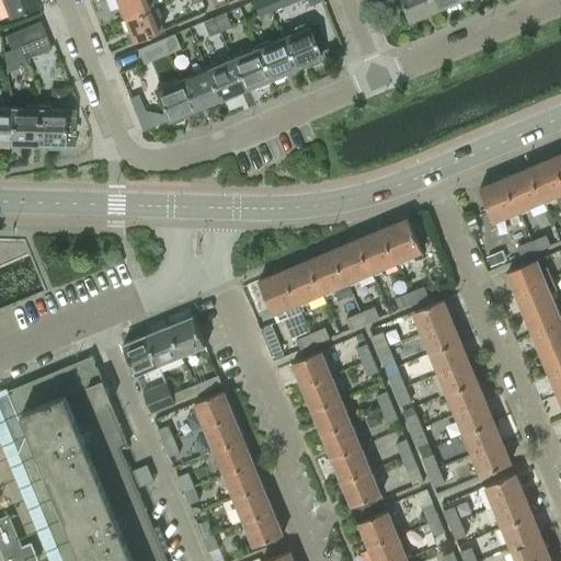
[(38,6),(35,0),(1,0),(9,16),(38,6)]
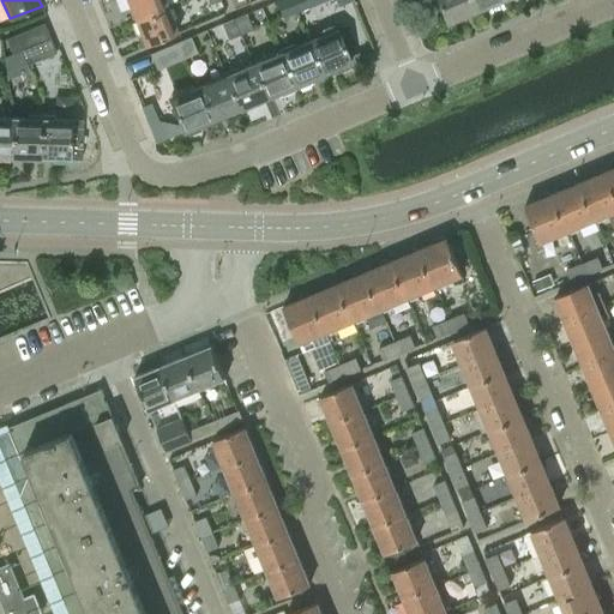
[(126,0),(134,18),(166,6),(163,0),(126,0)]
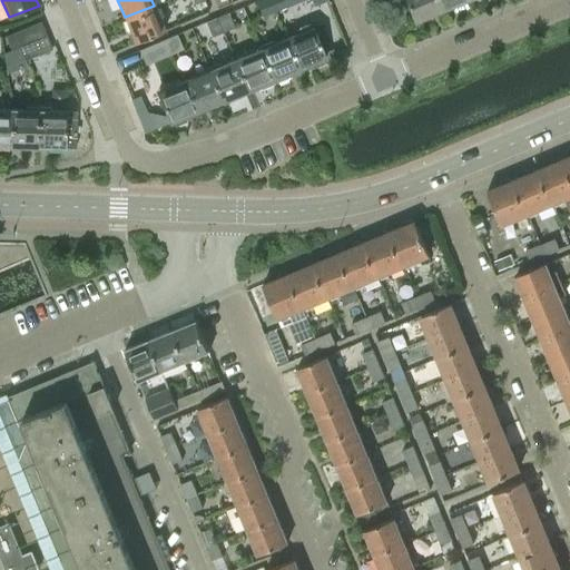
[(262,16),(274,11),(269,0),(257,0),(256,1),(262,16)]
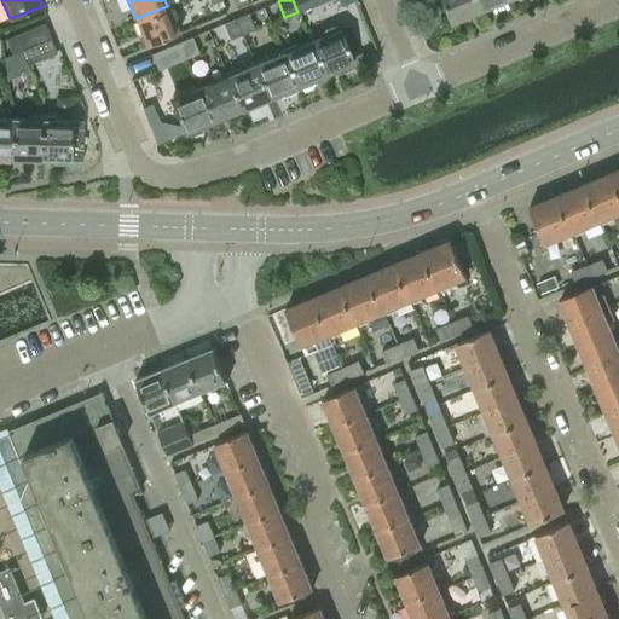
[(293,0),(298,12),(327,0),(293,0)]
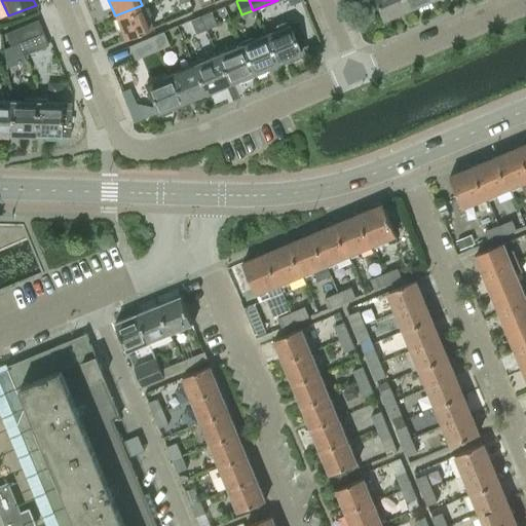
[(402,0),(373,0),(381,20),(406,9),(402,0)]
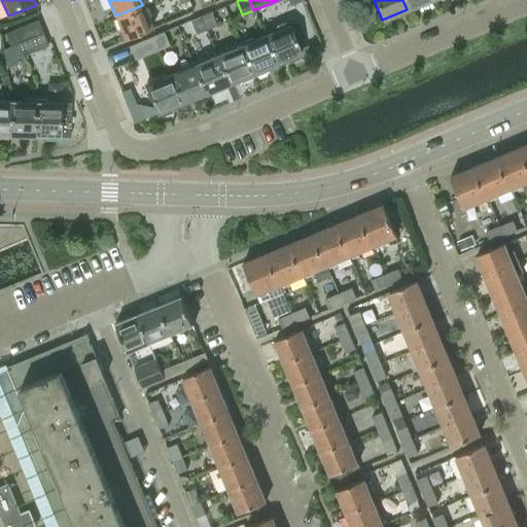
[(402,0),(407,9),(428,0),(402,0)]
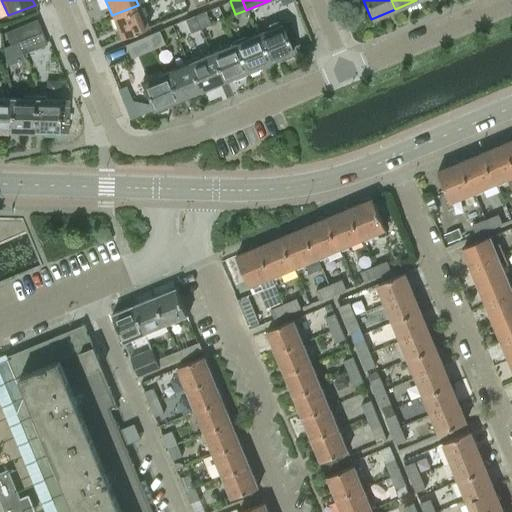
[(138,5),(112,15),(121,38),(147,27),(138,5)]
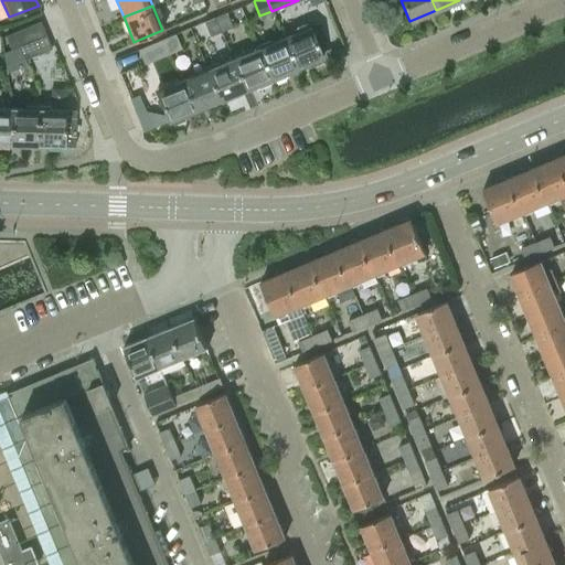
[(214,18),(221,32),(232,28),(226,13),(214,18)]
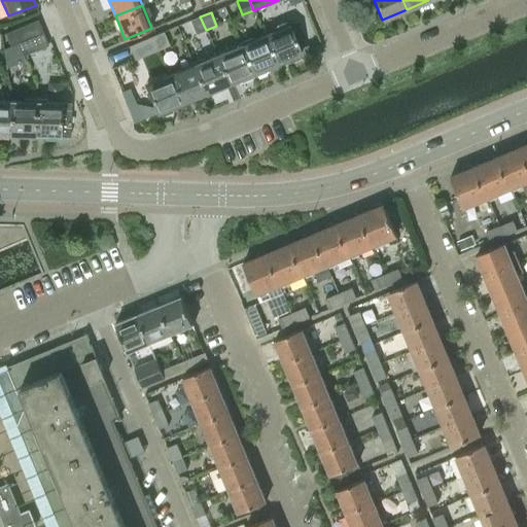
[(196,34),(206,30),(200,16),(189,21),(196,34)]
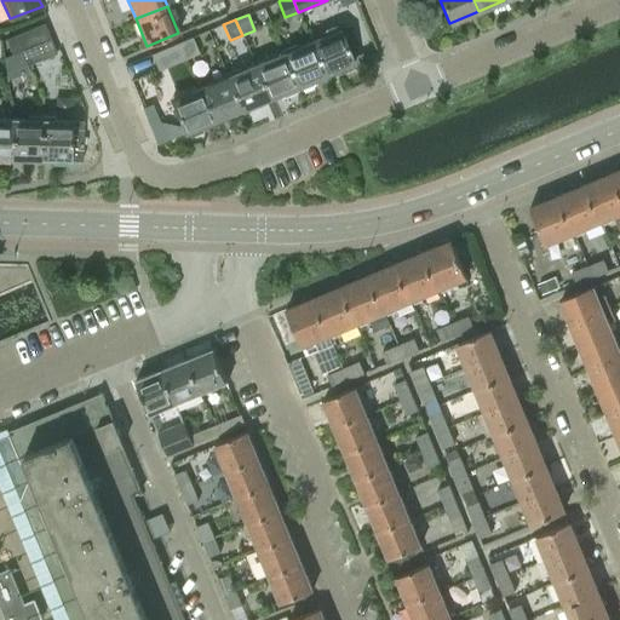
[(19,50),(49,38),(42,23),(5,39),(12,53),(21,51),(19,50)]
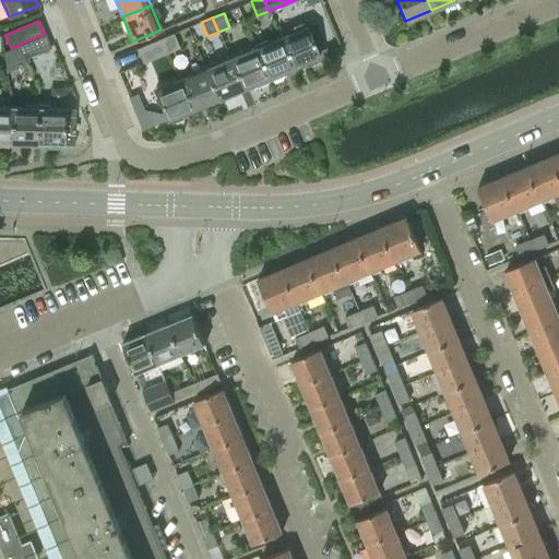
[(280,38),(293,68),(302,63),(307,67),(317,62),(318,57),(306,27),(280,38)]
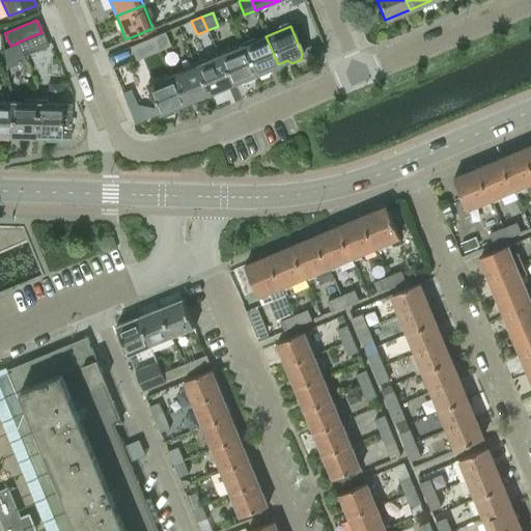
[(17,43),(18,44),(23,55),(48,45),(42,32),(17,43)]
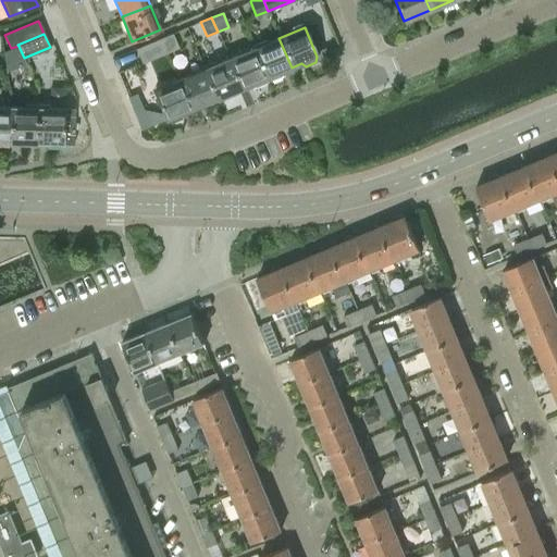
[(161,38),(168,52),(178,48),(172,34),(161,38)]
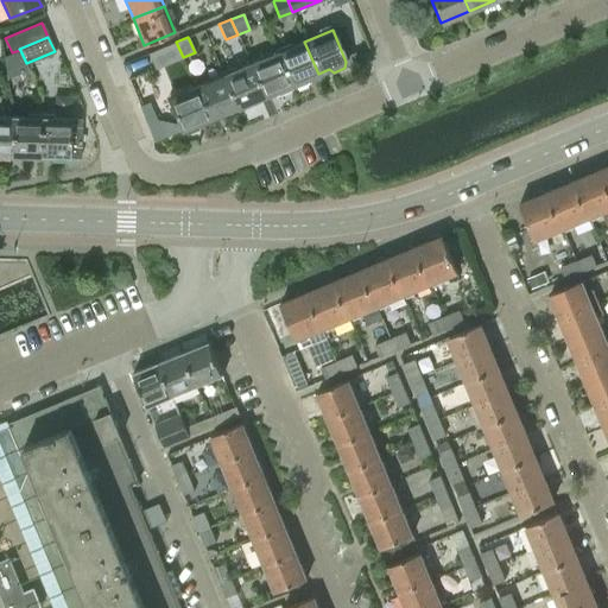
[(154,69),(183,57),(176,42),(149,54),(154,69)]
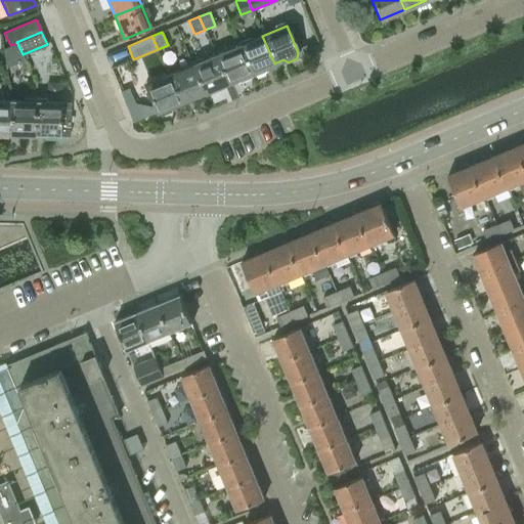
[(274,63),(262,36),(238,45),(251,73),(255,76),(264,72),(265,68),(274,63)]
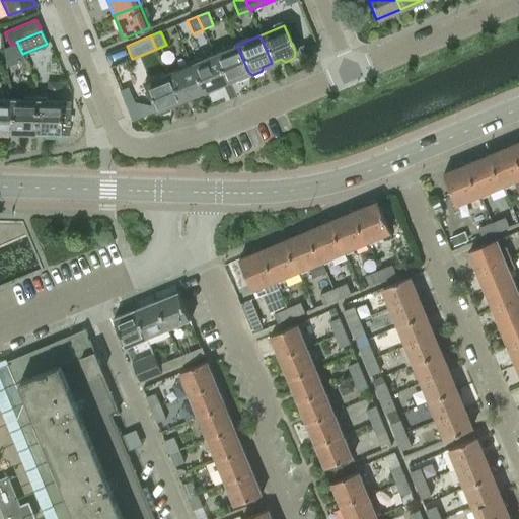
[(10,45),(3,48),(6,66),(24,59),(22,54),(17,43),(10,45)]
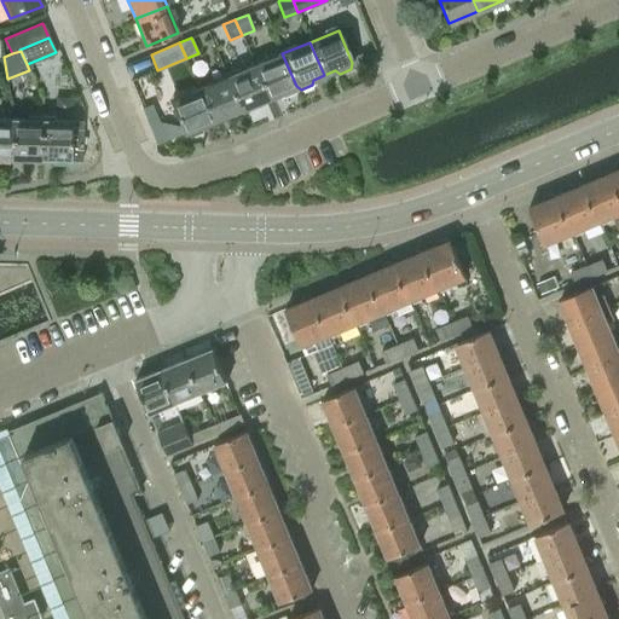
[(254,65),(268,98),(278,93),(284,97),(295,92),(296,87),(296,86),(282,53),(254,65)]
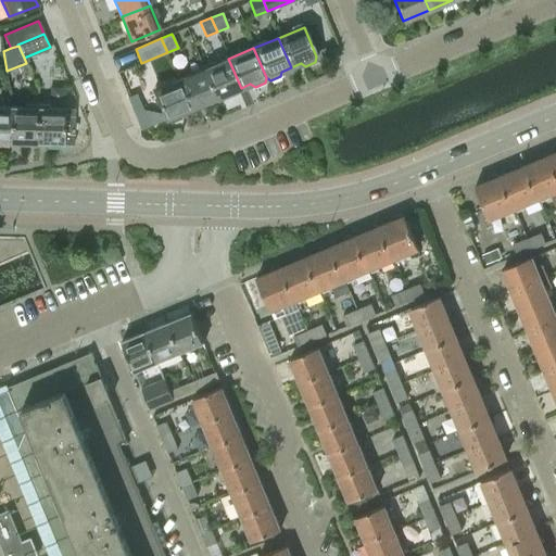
[(203,68),(216,99),(241,88),(228,59),(203,68)]
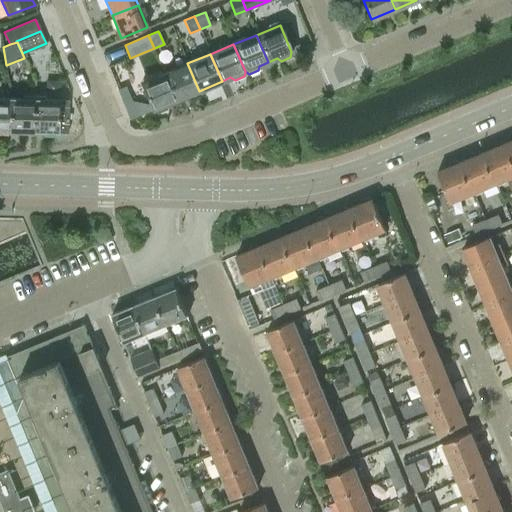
[(164,73),(176,100),(199,91),(187,63),(164,73)]
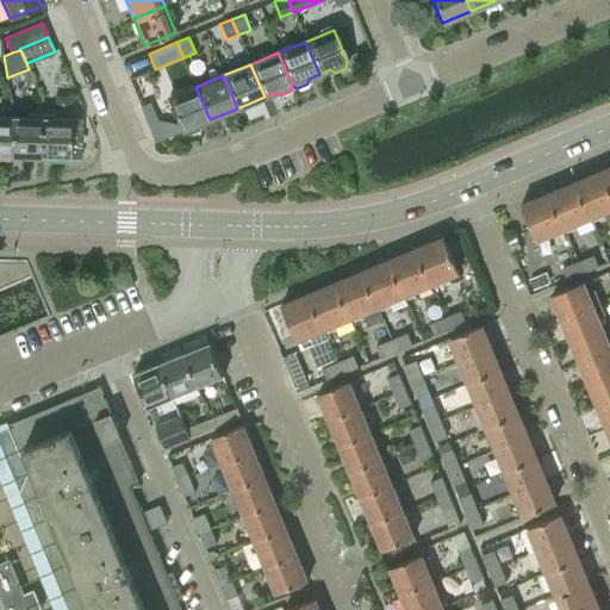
[(210,119),(195,87),(168,99),(181,131),(182,131),(187,135),(198,130),(199,124),(210,119)]
